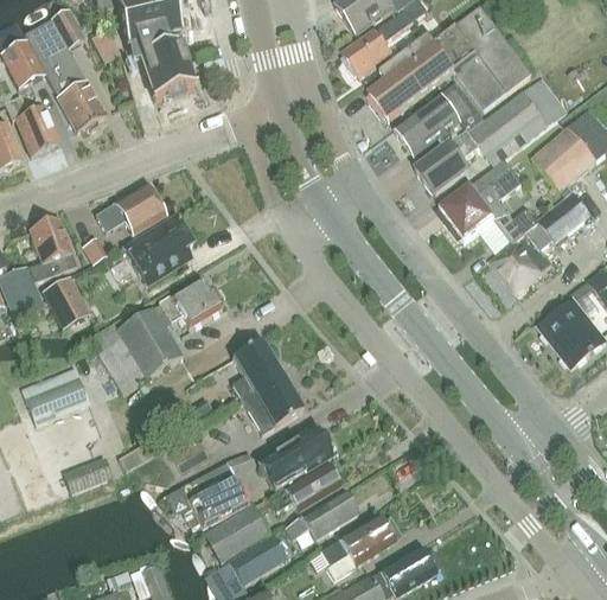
[(185,88),(193,85),(179,43),(167,46),(164,36),(180,32),(172,0),(94,0),(97,12),(115,7),(125,45),(128,45),(132,61),(139,59),(153,100),(161,96),(163,99),(186,91),(185,88)]
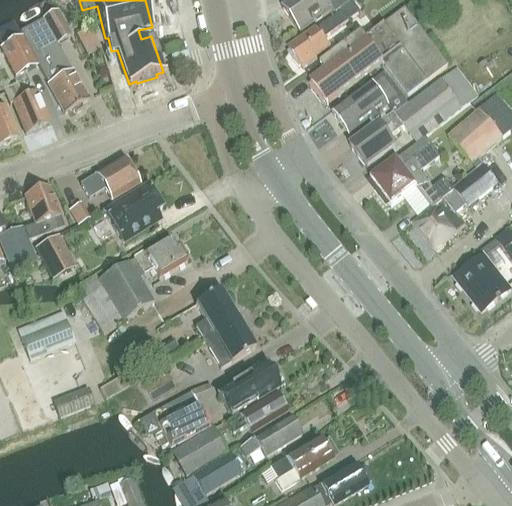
[(300,29),(332,6),(328,0),(286,0),(282,3),(300,29)]
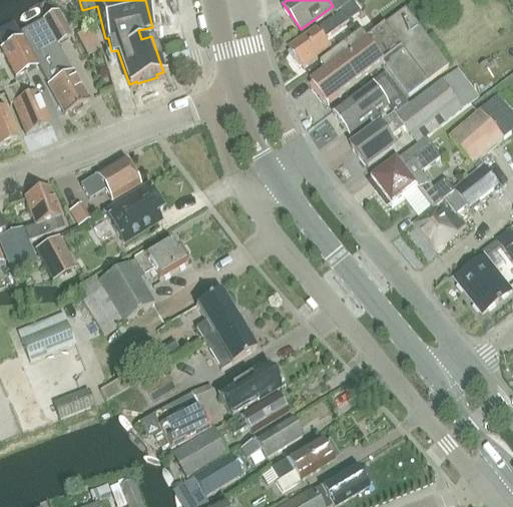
[(409,92),(449,61),(406,4),(366,34),(362,29),(321,61),(326,68),(311,79),(328,101),(383,59),(409,92)]
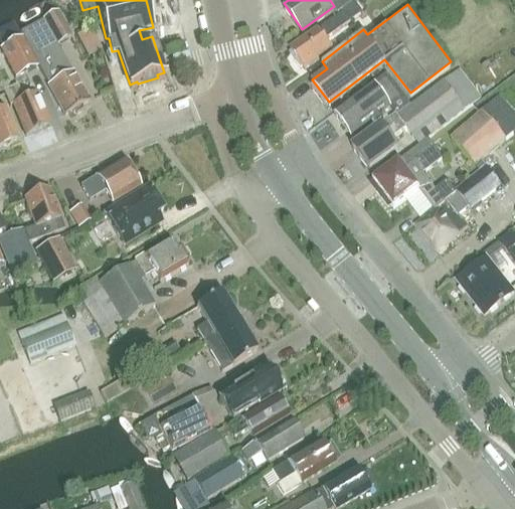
[(58,6),(20,28),(48,80),(64,112),(72,107),(72,108),(76,110),(82,107),(82,103),(81,102),(90,98),(72,67),(71,67),(56,41),(72,32),(58,6)]
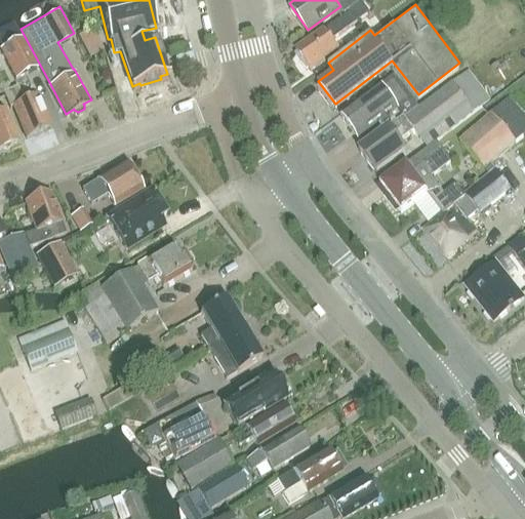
[(330,37),(357,17),(350,7),(295,46),(303,55),(300,56),(306,65),(308,64),(310,67),(337,46),(330,37)]
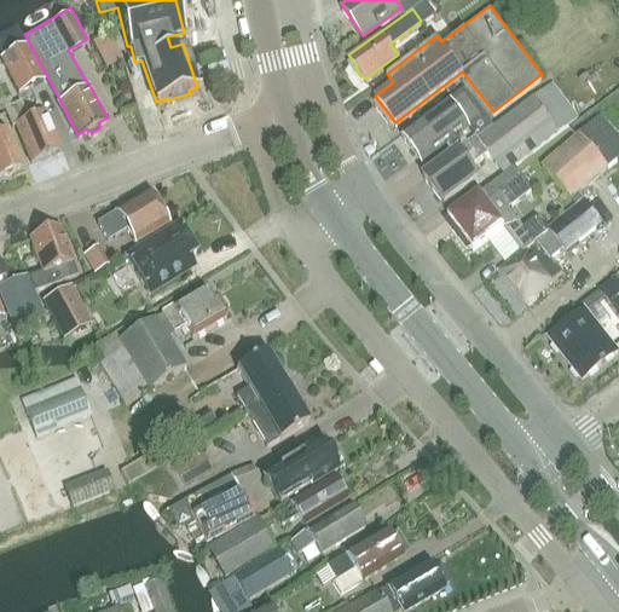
[(98,27),(106,48),(122,42),(114,21),(98,27)]
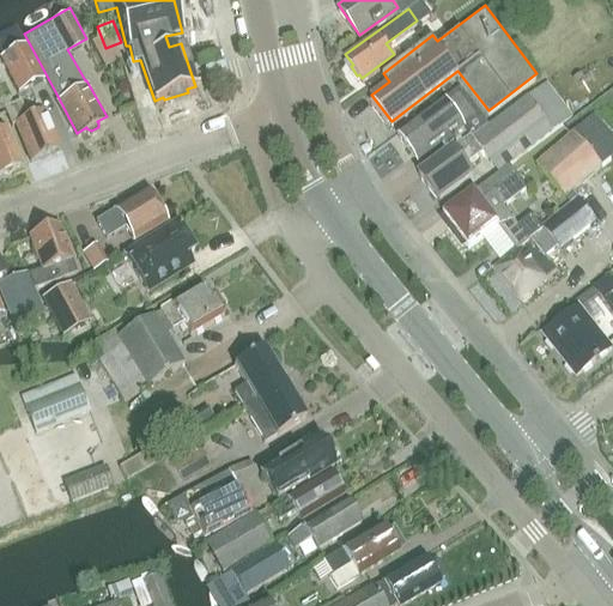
[(43,74),(25,40),(0,53),(18,88),(43,74)]
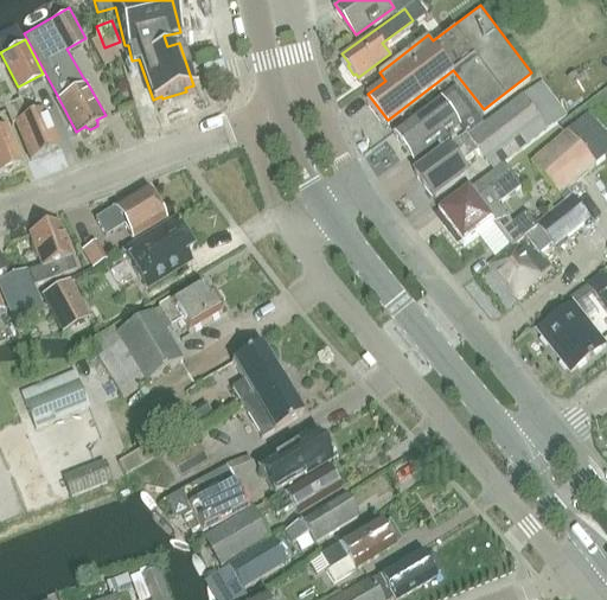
[(493,166),(567,110),(541,76),(467,132),(449,145),(449,144),(415,170),(435,197),(470,171),(461,159),(478,146),(493,166)]
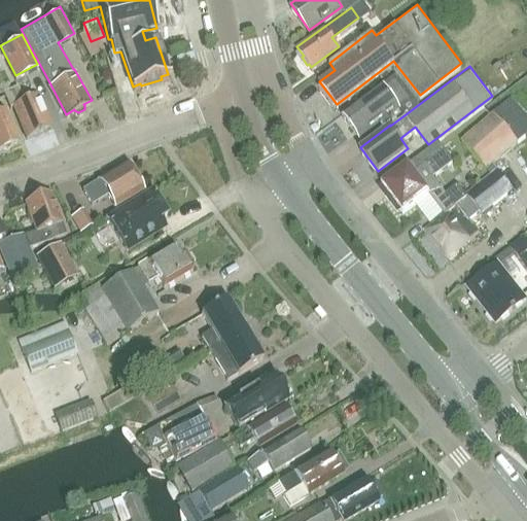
[(420,103),(400,78),(395,71),(341,111),(360,136),(400,105),(407,113),(420,103)]
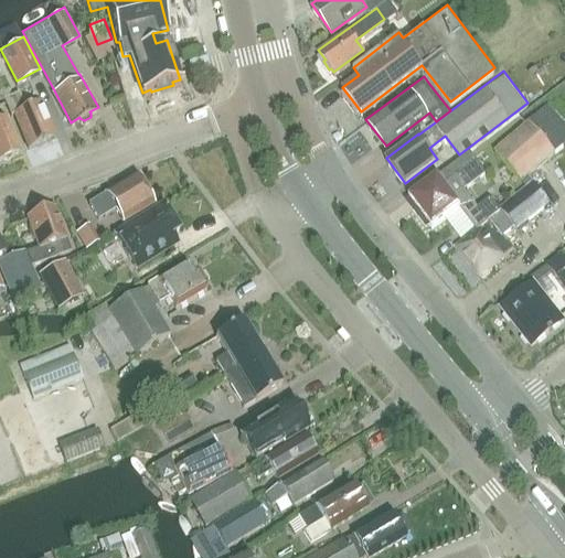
[(28,145),(55,132),(41,98),(25,105),(19,89),(3,95),(10,111),(13,110),(28,145)]
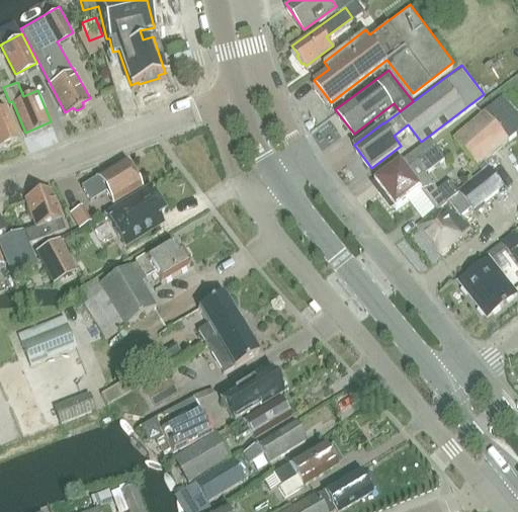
[(485,108),(453,136),(480,162),(517,128),(517,110),(502,92),(484,108),(485,108)]
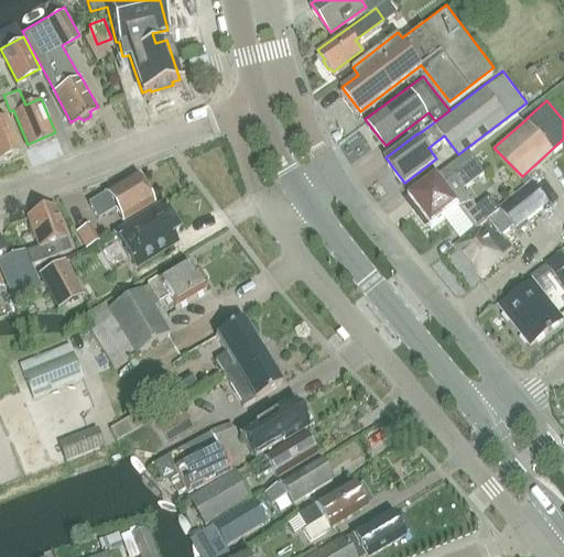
[(0,155),(2,154),(9,156),(11,151),(20,148),(6,115),(0,117),(0,155)]
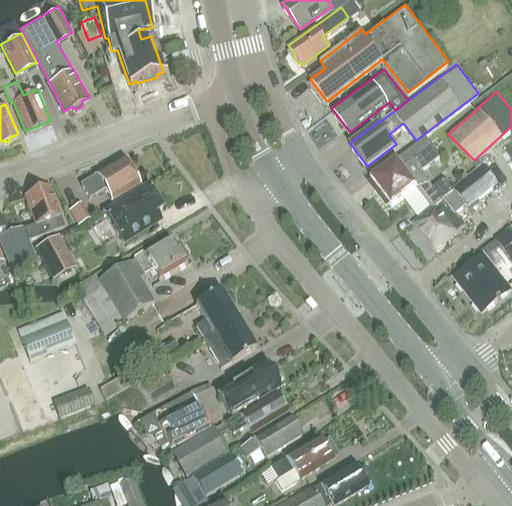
[(397,156),(371,176),(382,191),(379,193),(387,203),(390,200),(392,203),(414,186),(431,207),(454,187),(453,185),(452,186),(444,176),(433,184),(421,169),(441,154),(432,142),(402,164),(397,156)]
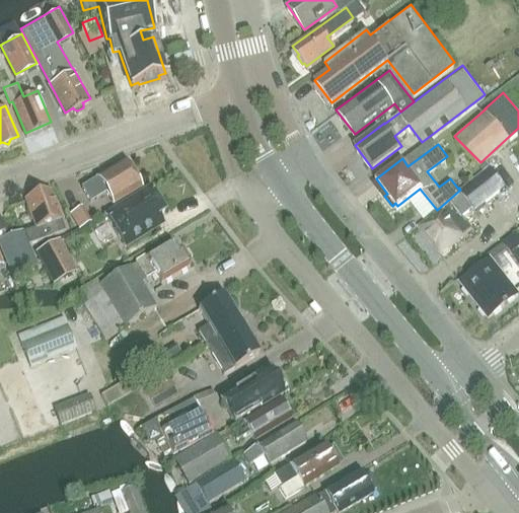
[(127,159),(123,158),(81,184),(90,198),(105,189),(114,201),(141,185),(127,159)]
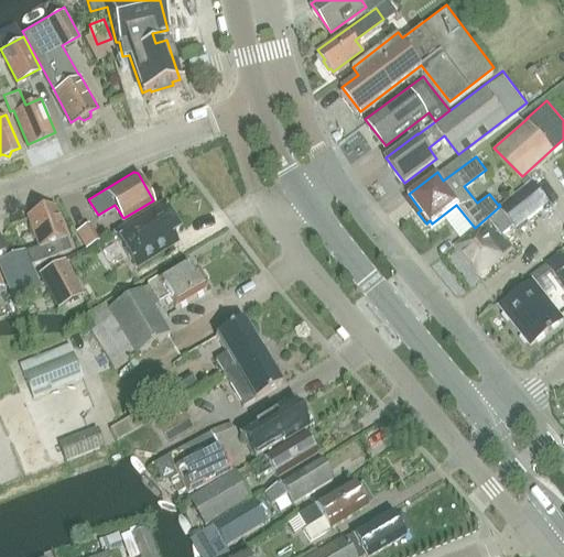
[(475,228),(455,243),(479,272),(513,244),(502,231),(513,222),(516,226),(549,198),(532,178),(499,204),(500,206),(475,228)]
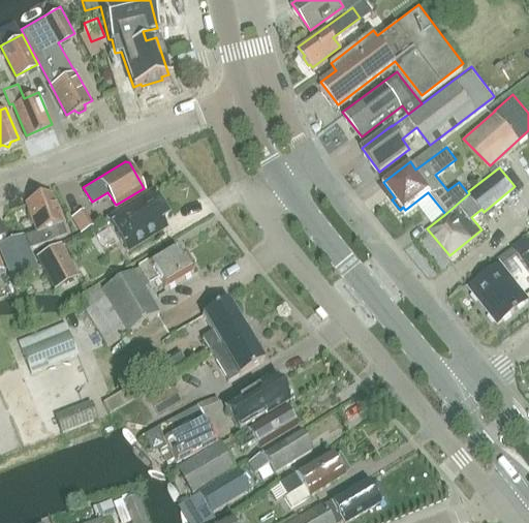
[(152,189),(107,216),(127,247),(164,223),(160,216),(166,213),(152,189)]
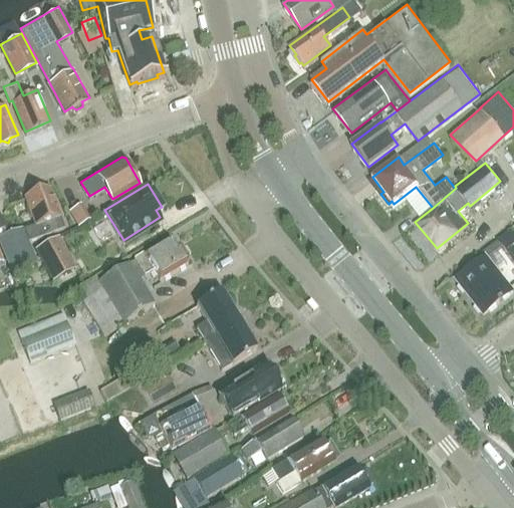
[(25,195),(35,223),(23,227),(22,225),(0,234),(0,239),(12,269),(36,259),(27,237),(48,230),(49,231),(64,226),(49,186),(38,190),(37,187),(28,191),(28,193),(25,195)]
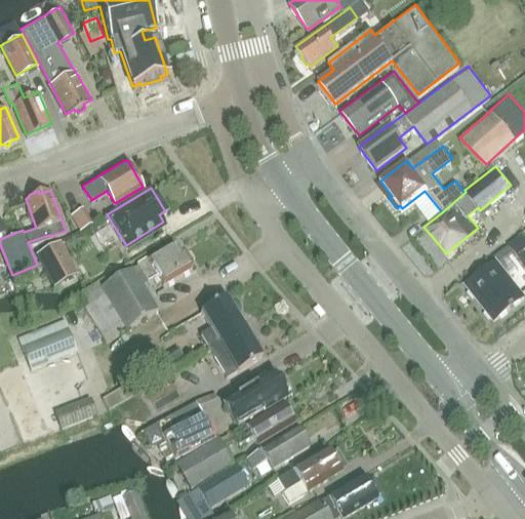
[(71,201),(79,215),(92,209),(84,194),(71,201)]
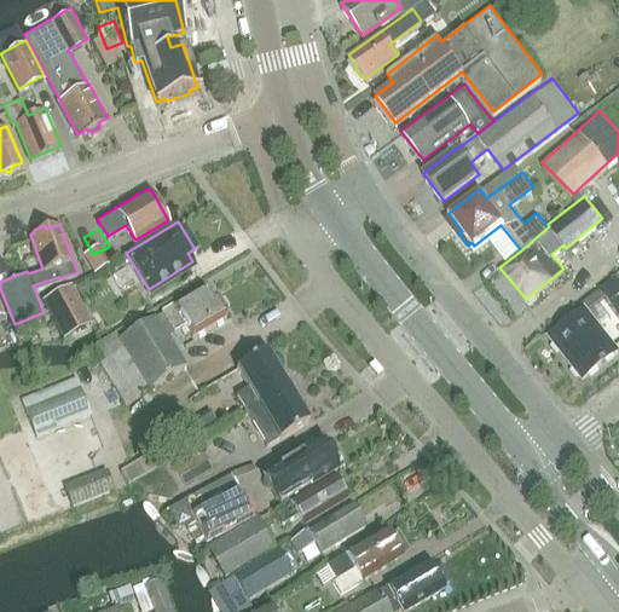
[(618,312),(618,282),(614,275),(599,286),(618,312)]
